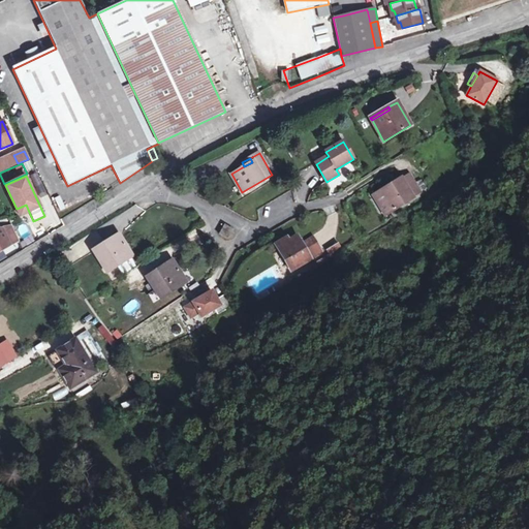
[(402,179),(381,191),(384,195),(376,199),(385,215),(421,194),(410,176),(403,180),(402,179)]
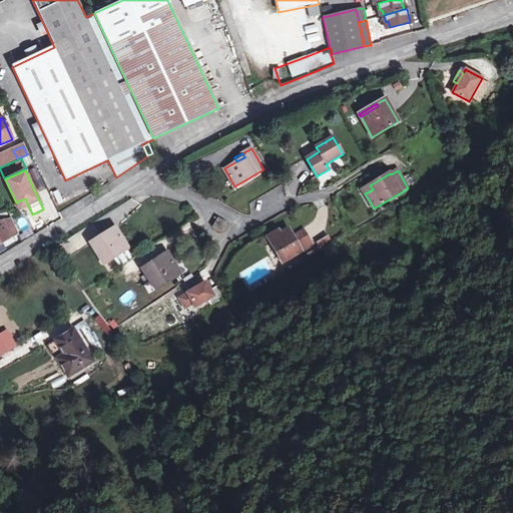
[(246,179),(239,183),(242,188),(248,184),(246,179)]
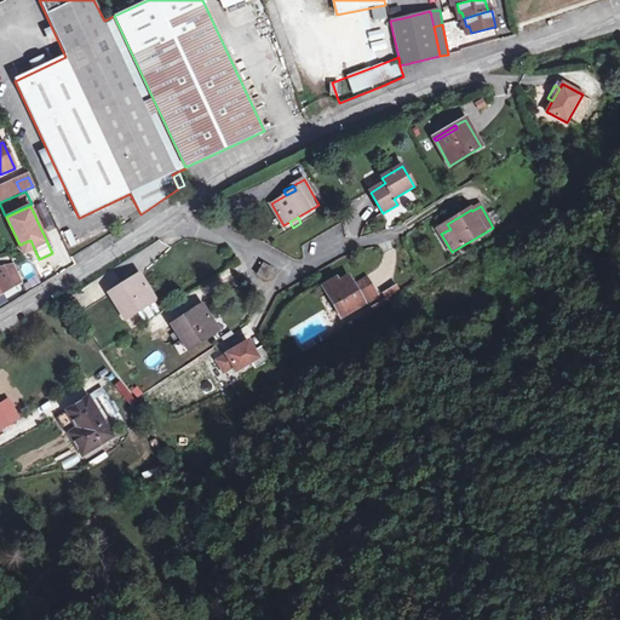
[(437,229),(441,234),(451,229),(447,224),(437,229)]
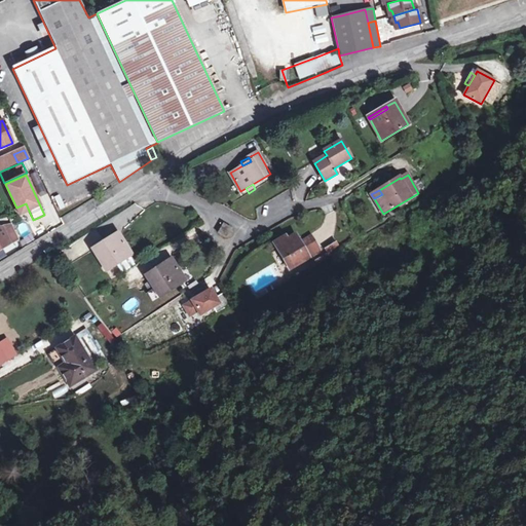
[(60,195),(54,198),(60,210),(66,208),(60,195)]
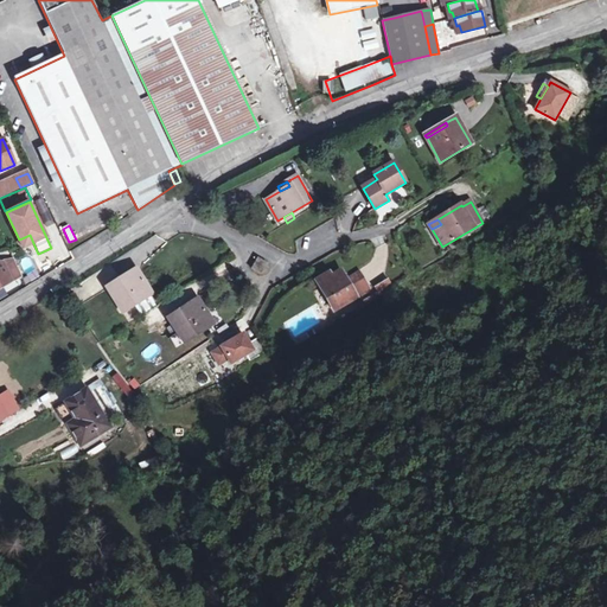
[(30,235),(19,240),(23,248),(33,243),(30,235)]
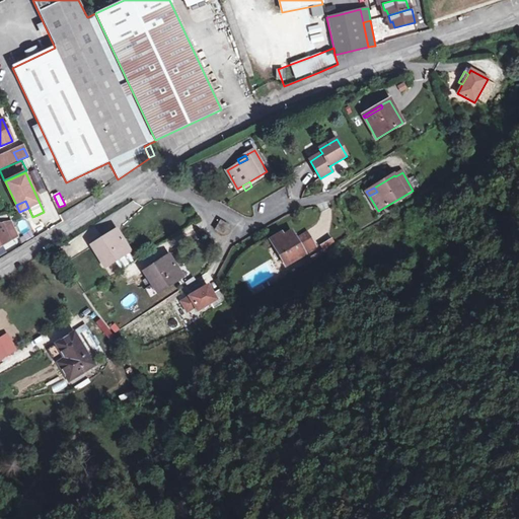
[(221,221),(216,230),(223,235),(229,226),(221,221)]
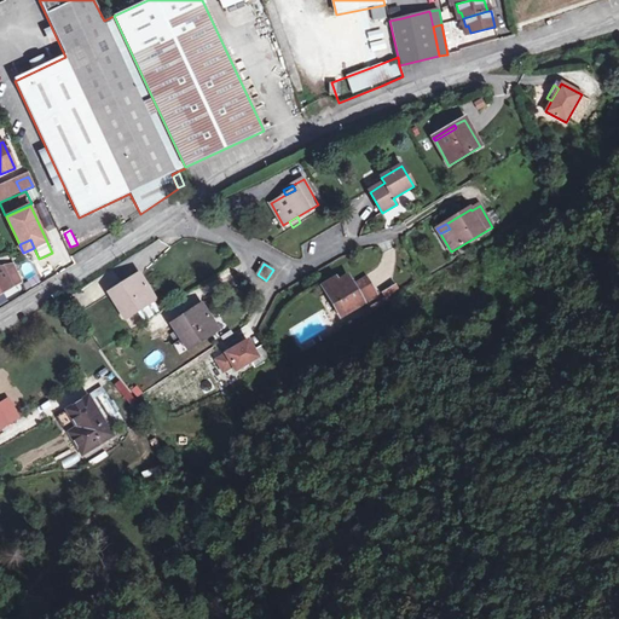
[(4,271),(3,268),(0,268),(0,293),(22,281),(15,266),(4,271)]
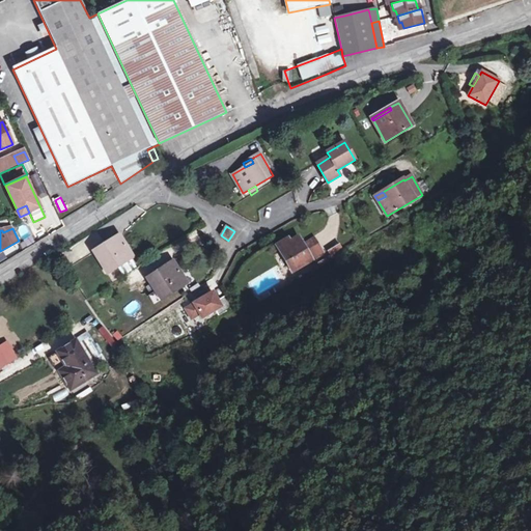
[(122,248),(127,245),(120,235),(93,251),(107,273),(129,258),(122,248)]
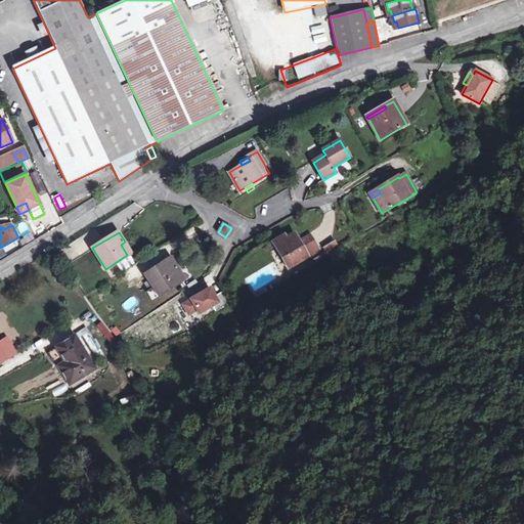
[(286,236),(278,241),(279,243),(275,246),(289,268),(319,251),(314,242),(303,248),(299,242),(296,234),(288,238),(286,236)]
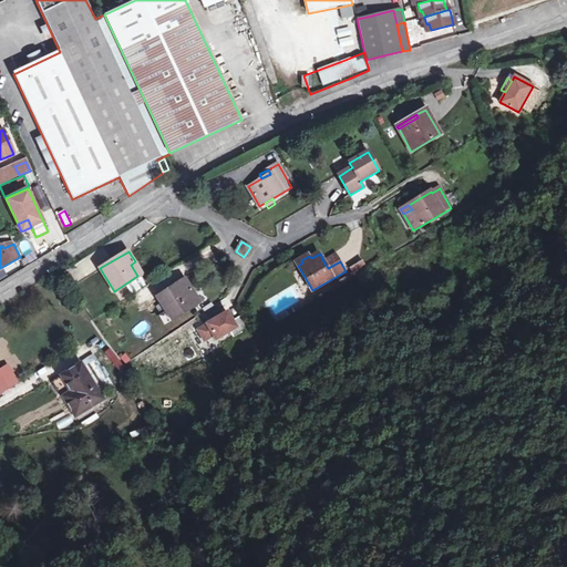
[(336,255),(323,261),(328,268),(340,261),(336,255)]
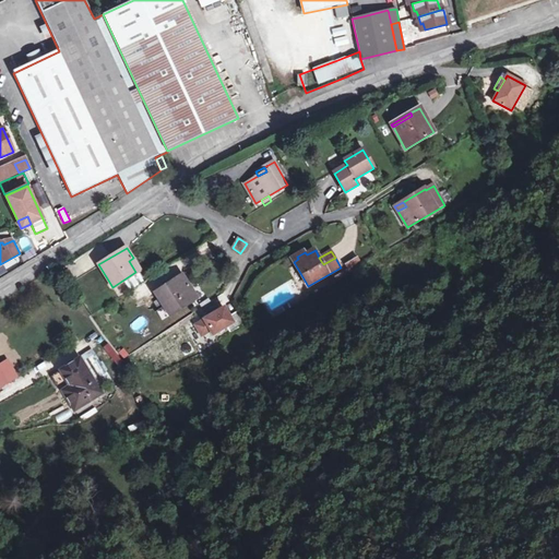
[(349,273),(363,264),(357,254),(344,263),(349,273)]
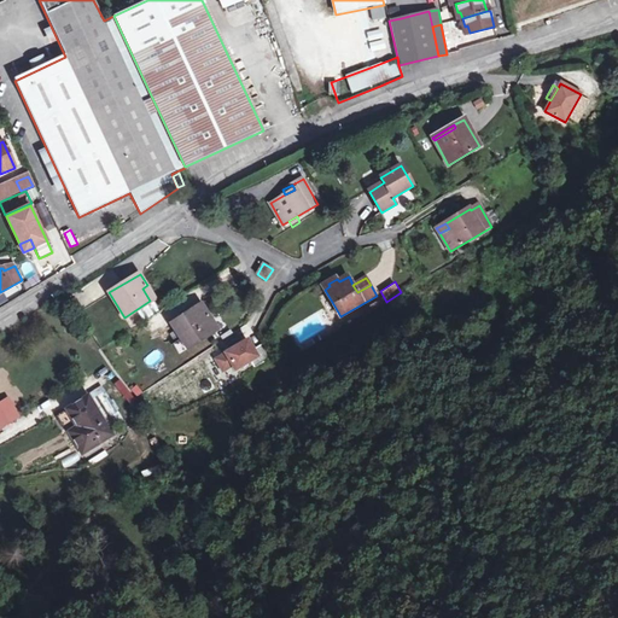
[(155,298),(147,285),(143,289),(150,301),(155,298)]
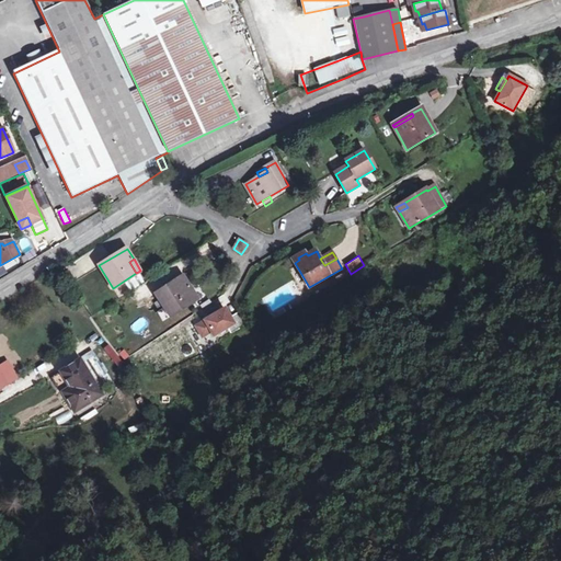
[(186,289),(190,287),(183,276),(156,294),(170,316),(193,301),(186,289)]
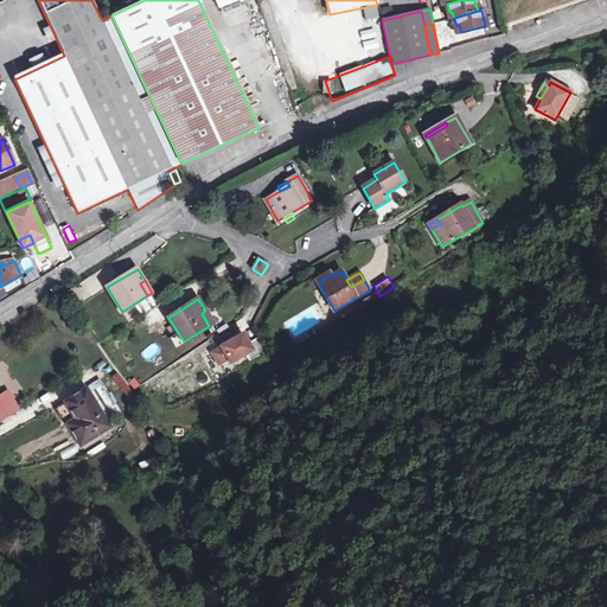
[(213,324),(205,311),(202,313),(209,326),(213,324)]
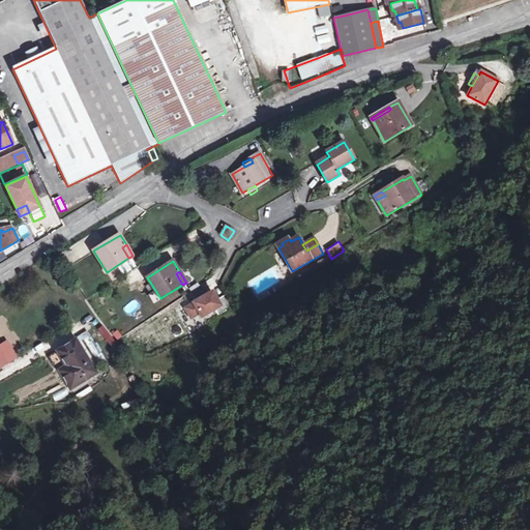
[(200,316),(203,321),(226,308),(215,290),(183,308),(192,322),(200,316)]
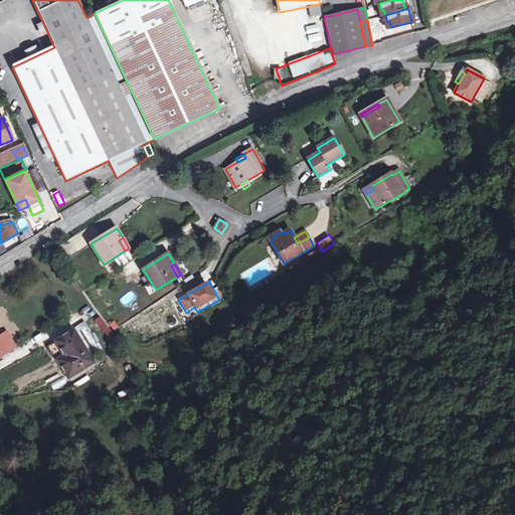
[(130,291),(120,300),(127,307),(136,298),(130,291)]
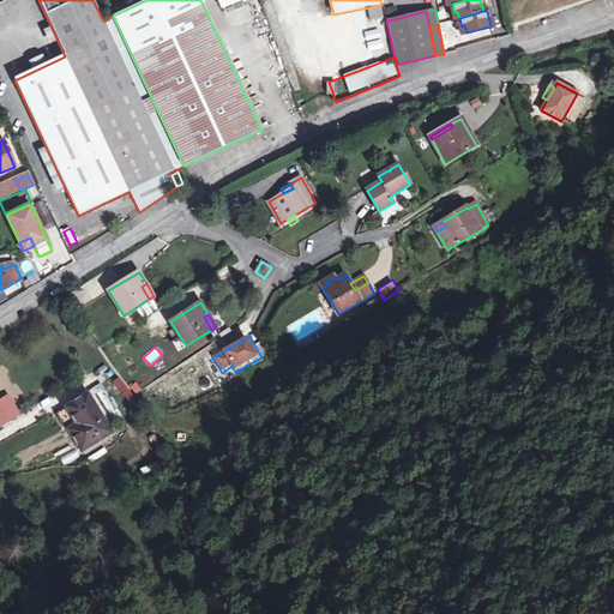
[(112,381),(125,398),(132,393),(119,375),(112,381)]
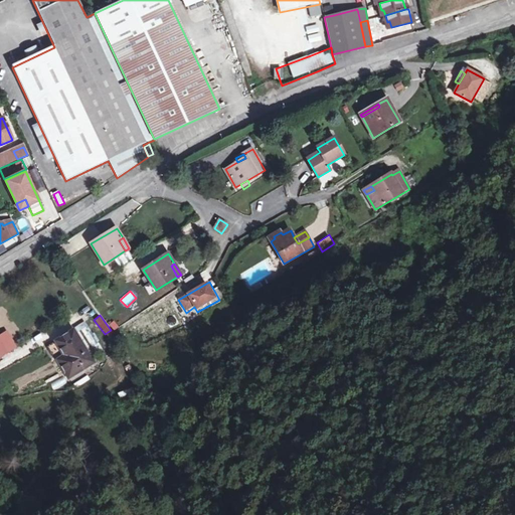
[(68,362),(61,366),(69,378),(94,363),(73,330),(47,347),(56,361),(58,360),(64,356),(68,362)]
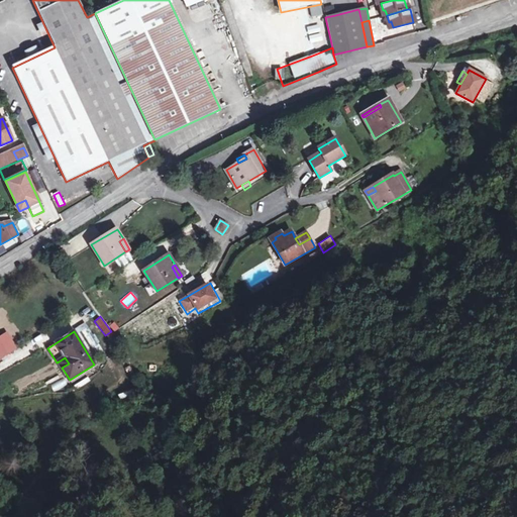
[(65,357),(59,362),(62,368),(69,364),(65,357)]
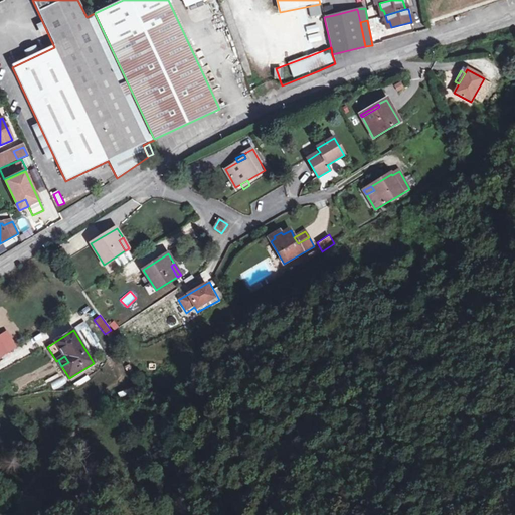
[(117,394),(123,403),(133,396),(127,387),(117,394)]
